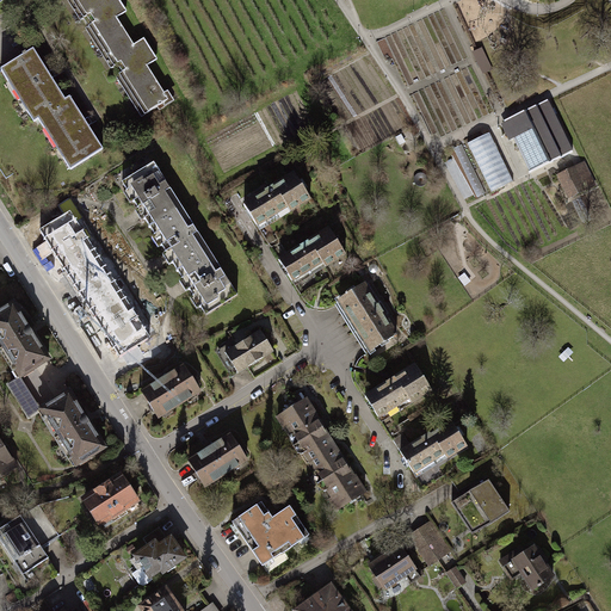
[(68,0),(142,116),(168,99),(147,66),(156,60),(143,39),(134,45),(116,18),(127,11),(119,0),(68,0)]
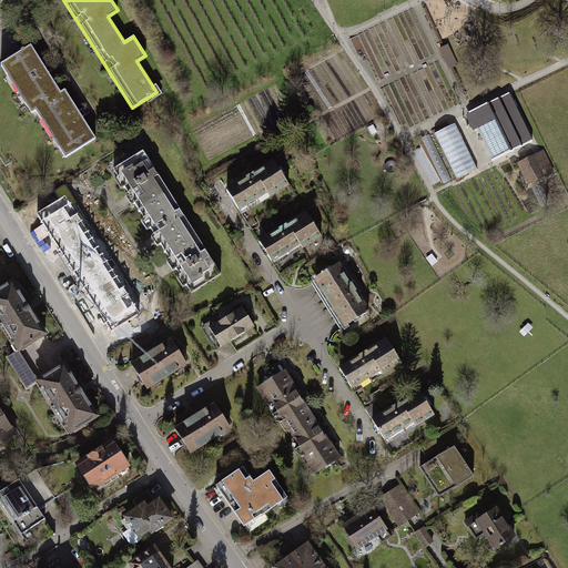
[(31,113),(36,110),(61,93),(30,46),(0,64),(8,75),(11,73),(29,100),(24,102),(31,113)]
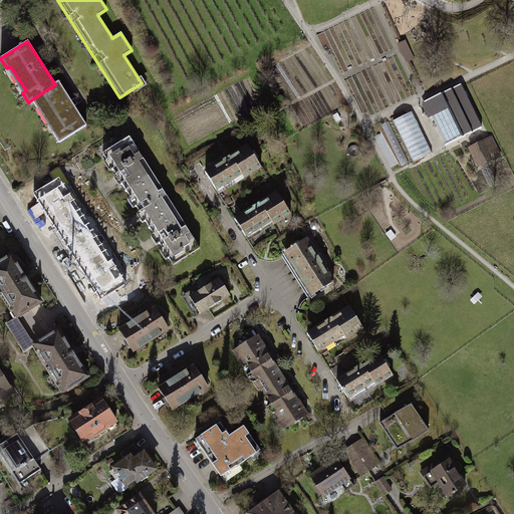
[(55,84),(32,99),(37,108),(41,106),(56,131),(53,133),(59,143),(86,125),(58,82),(55,84)]
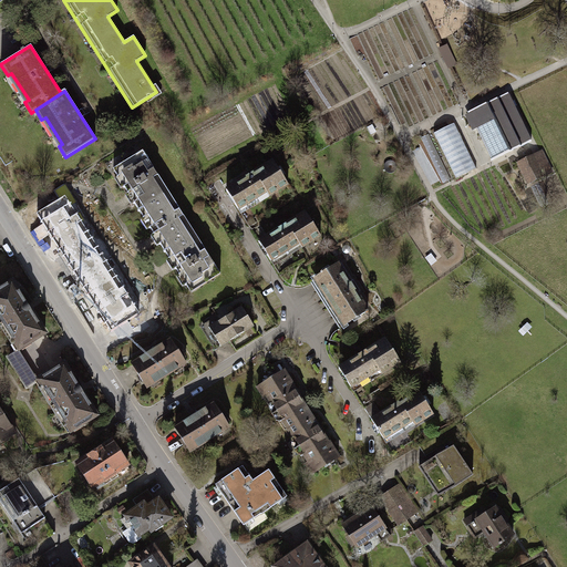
[(511,99),(497,105),(522,154),(535,147),(511,99)]
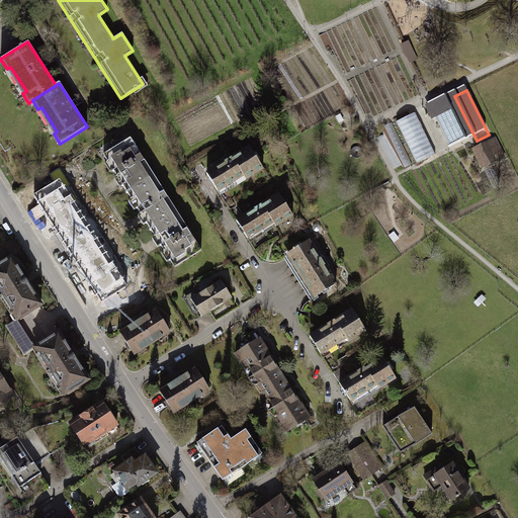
[(430,100),(424,103),(428,113),(435,110),(436,112),(456,103),(451,93),(431,103),(430,100)]
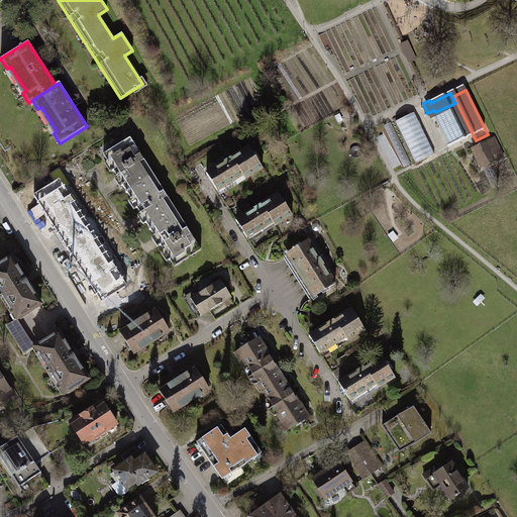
[(455,104),(446,108),(467,148),(475,143),(455,104)]
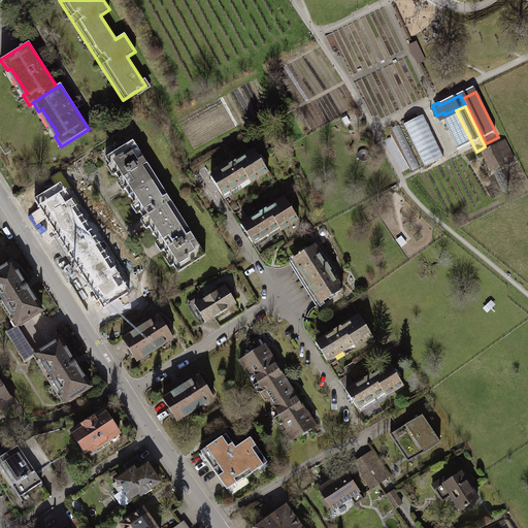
[(475,153),(456,110),(448,114),(467,156),(475,153)]
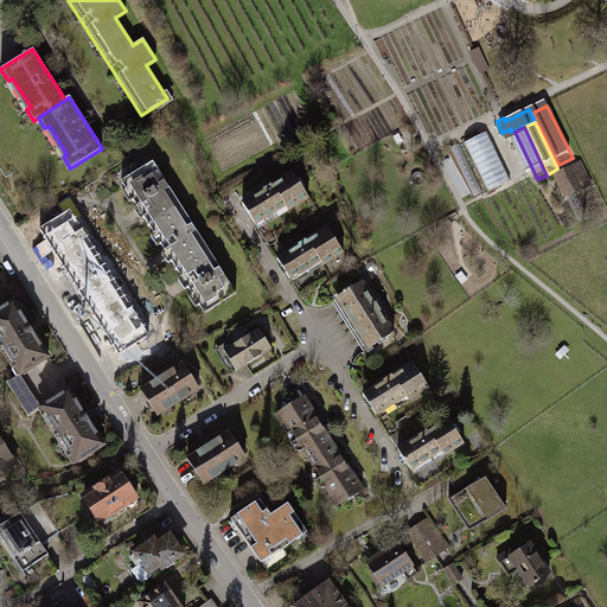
[(510,131),(505,133),(506,138),(496,142),(513,179),(531,171),(513,133),(511,134),(510,131)]
